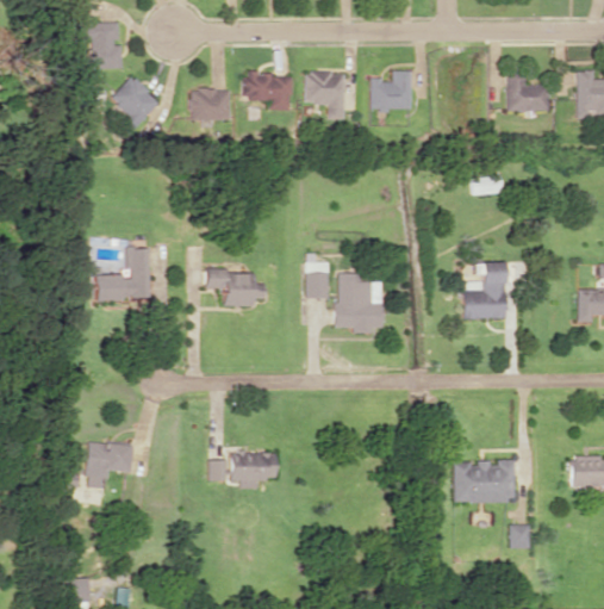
[(122,68),(120,44),(118,44),(117,22),(82,23),(83,42),(89,42),(91,69),(122,68)]
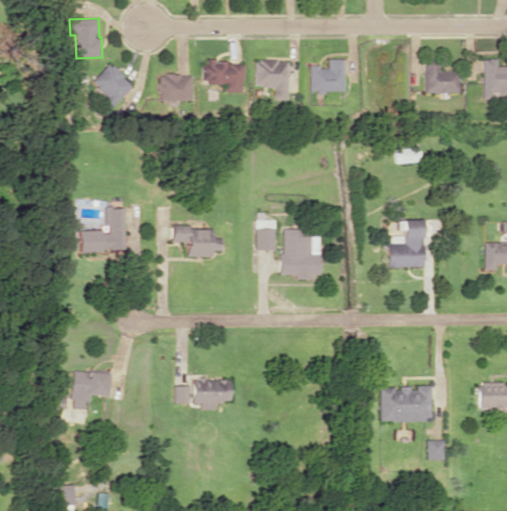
[(459,93),(460,71),(440,70),(441,58),(426,58),(424,92),(459,93)]
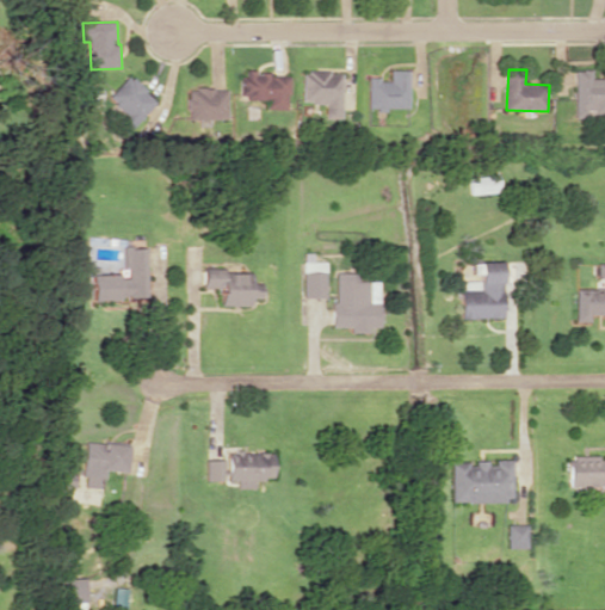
[(412,109),(412,71),(393,71),(393,79),(370,79),(370,110),(412,109)]
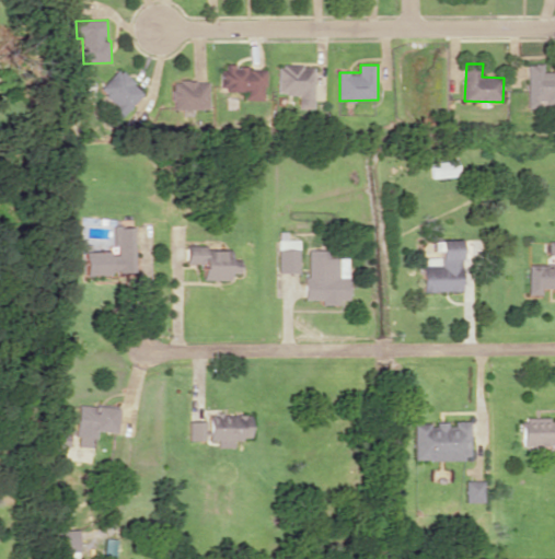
[(529,106),(554,106),(554,71),(545,71),(545,65),(530,65),(529,106)]
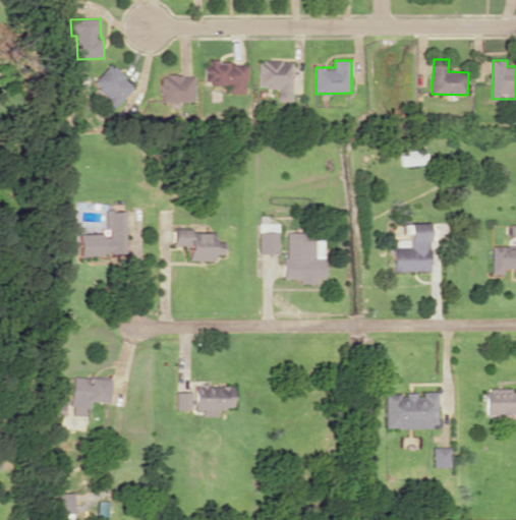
[(294,61),(261,61),(260,88),(280,89),(280,101),(294,101),(294,61)]
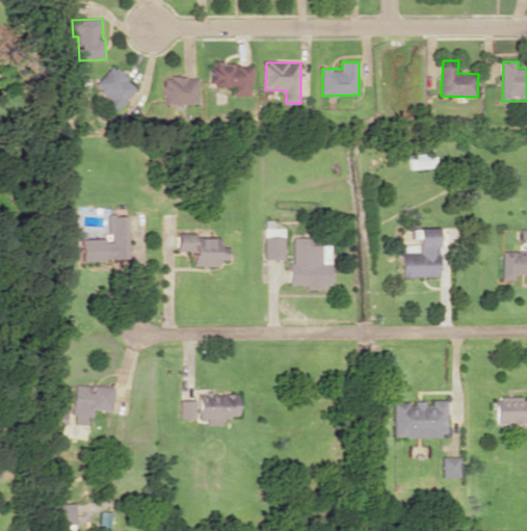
[(235,96),(254,95),(254,63),(213,63),(213,88),(235,88),(235,96)]
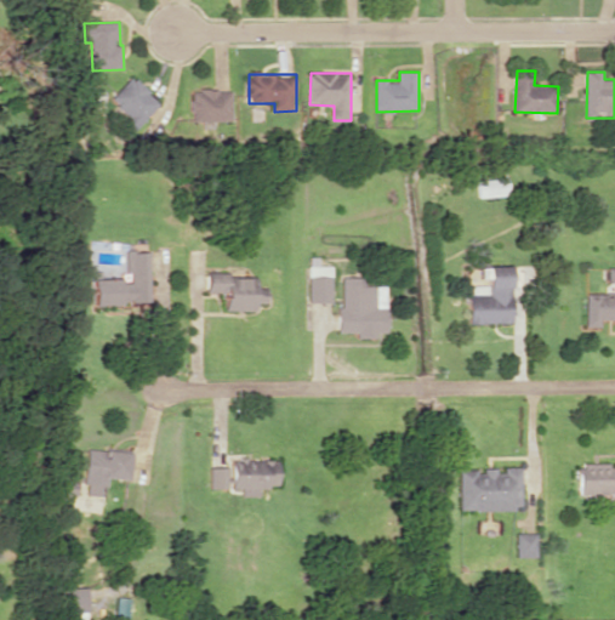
[(163,103),(134,77),(112,100),(131,118),(125,125),(135,135),(163,103)]
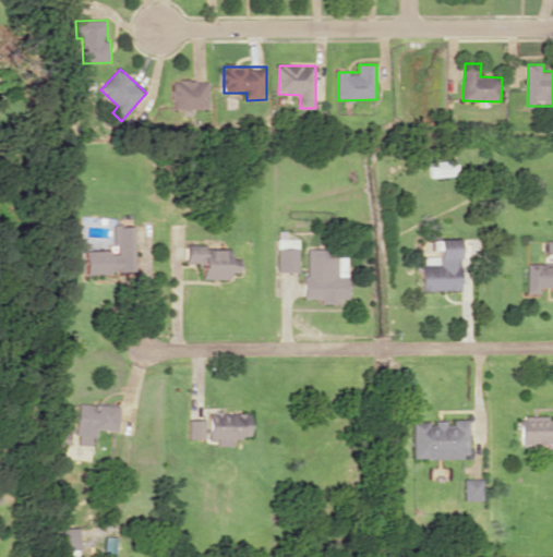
[(211,82),(176,81),(175,109),(209,110),(211,82)]
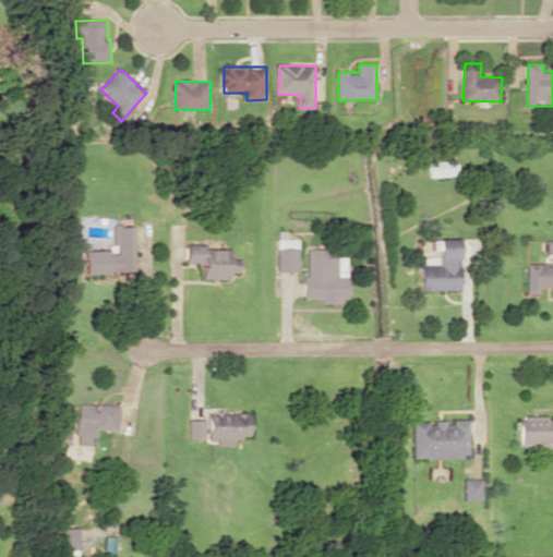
[(432,177),(460,177),(459,160),(432,162),(432,177)]
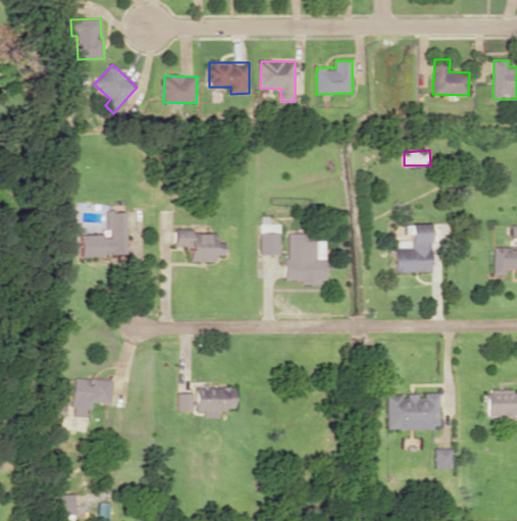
[(128,255),(127,211),(108,212),(108,235),(81,236),(82,257),(128,255)]
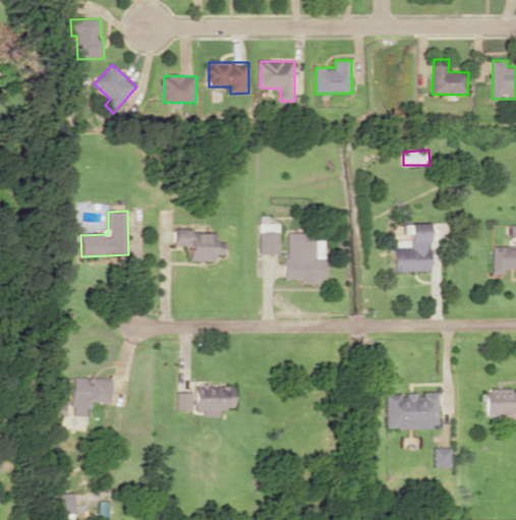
[(281,253),(281,223),(262,224),(262,253),(281,253)]
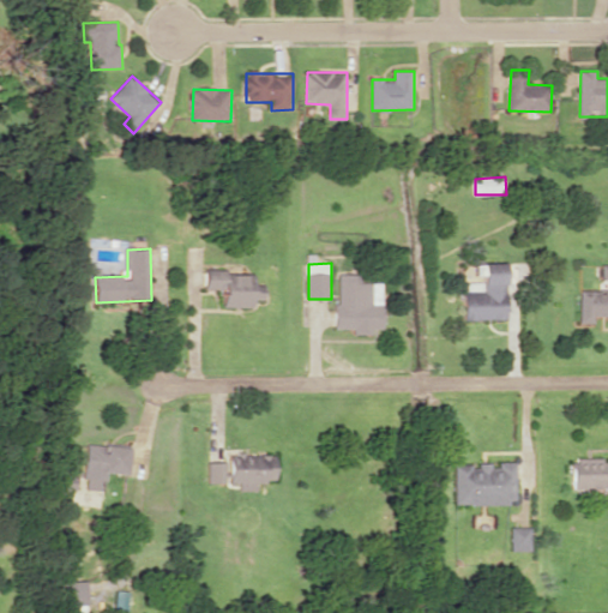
[(510,319),(507,263),(485,264),(485,283),(465,283),(467,320),(510,319)]
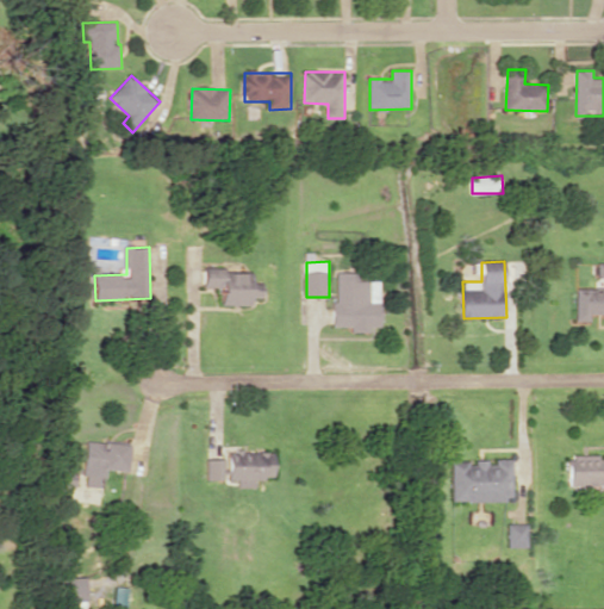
[(603,263),(601,263),(599,279),(603,279),(603,289),(578,289),(578,321),(593,322),(593,315),(603,315),(603,263)]
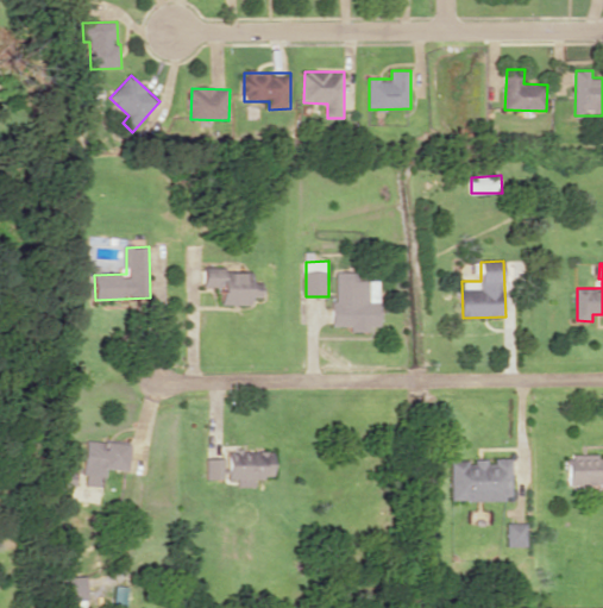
[(223,305),(253,305),(255,298),(263,298),(263,290),(253,289),(253,270),(206,270),(206,287),(223,287),(223,305)]
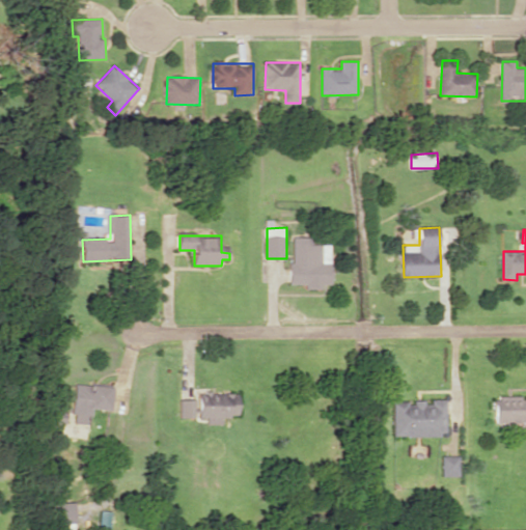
[(293,284),(308,284),(308,289),(325,289),(325,284),(333,284),(333,245),(315,245),(315,236),(293,236),(293,284)]
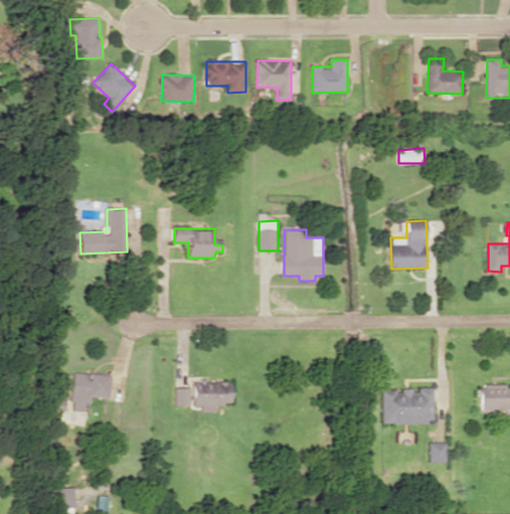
[(110,398),(111,374),(73,373),(72,410),(89,411),(90,397),(110,398)]
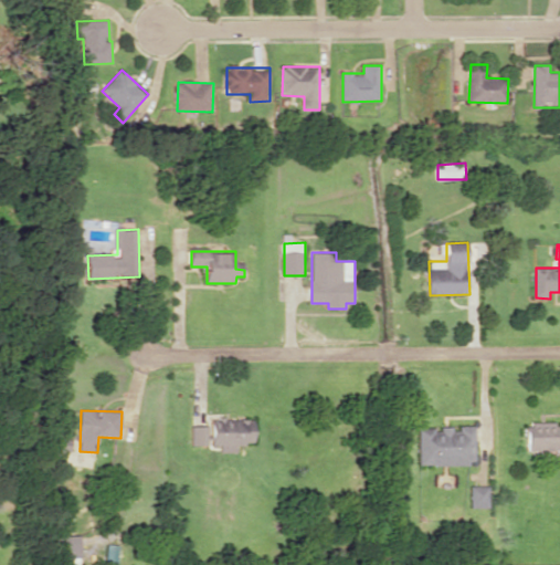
[(256,443),(256,419),(214,418),(214,446),(223,446),(223,452),(239,452),(240,443),(256,443)]
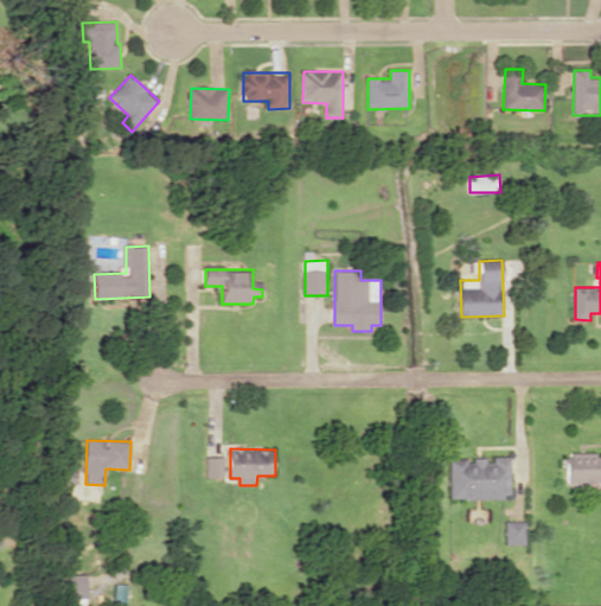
[(568,484),(600,483),(600,453),(567,455),(568,484)]
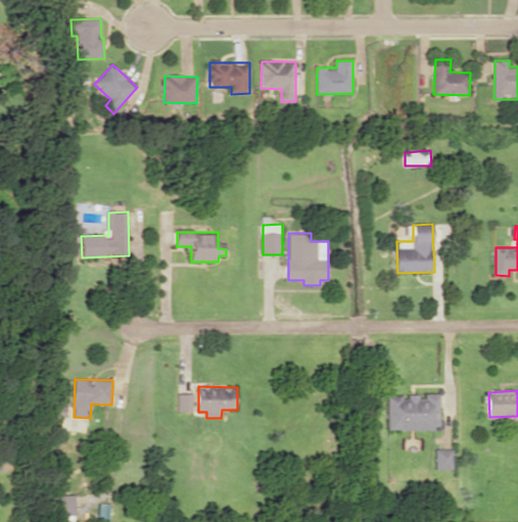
[(195,394),(180,394),(180,412),(194,412),(195,394)]
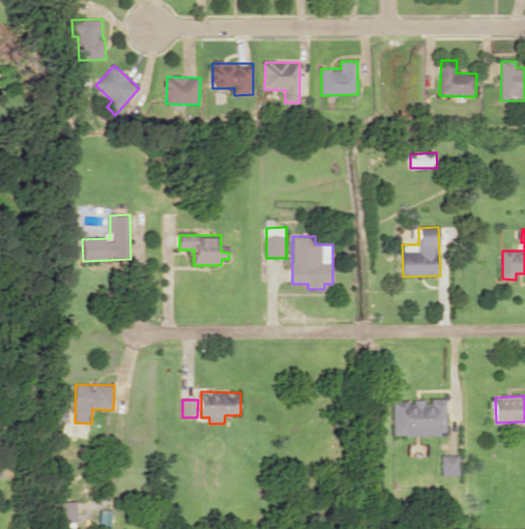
[(395,436),(448,435),(448,400),(427,401),(427,400),(413,400),(413,401),(395,401),(395,436)]
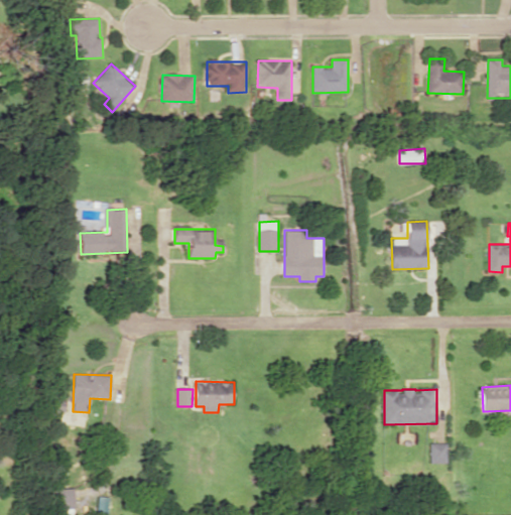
[(449,442),(431,443),(432,464),(450,464),(449,442)]
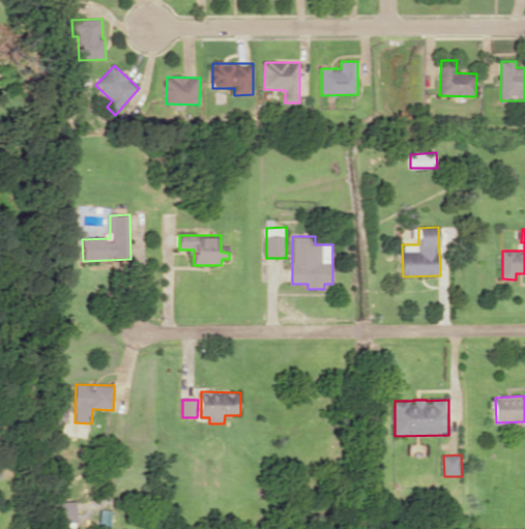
[(78,528),(77,502),(57,502),(58,528),(78,528)]
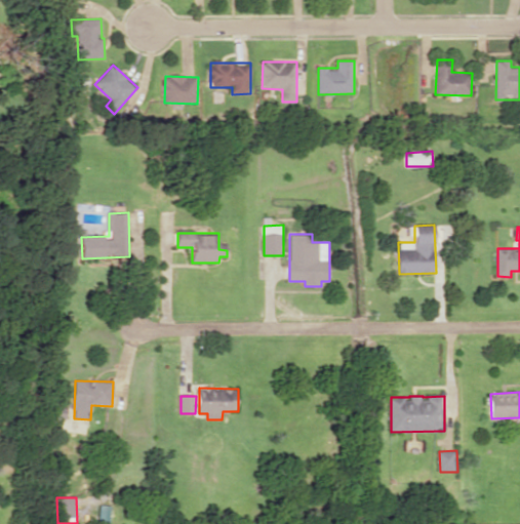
All buildings are outlined.
